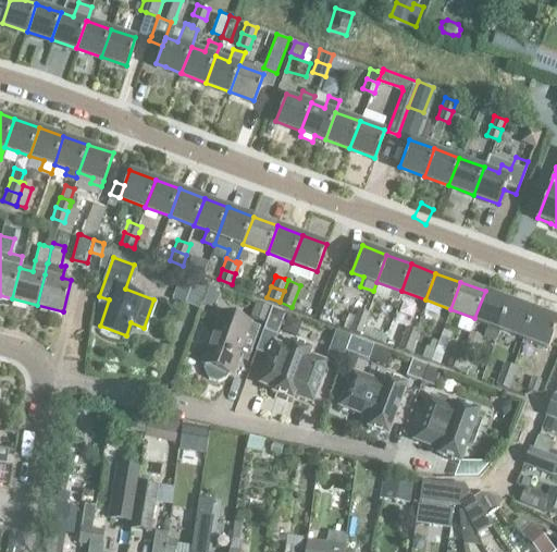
[(509,301),(485,291),(474,318),(489,323),(484,334),(495,339),(498,327),(499,328),(509,301)]
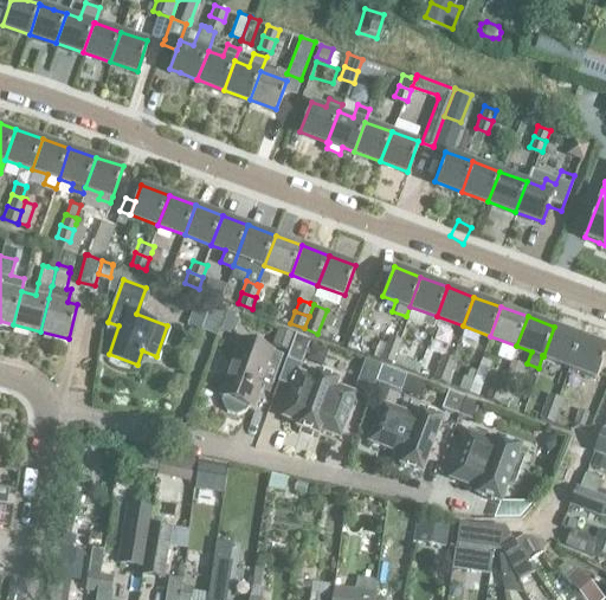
[(274,342),(289,347),(294,333),(278,327),(274,342)]
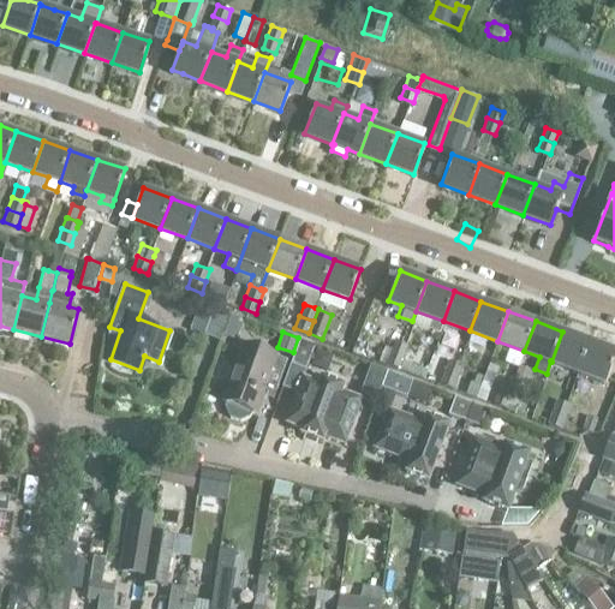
[(590,341),(562,332),(551,362),(579,371),(590,341)]
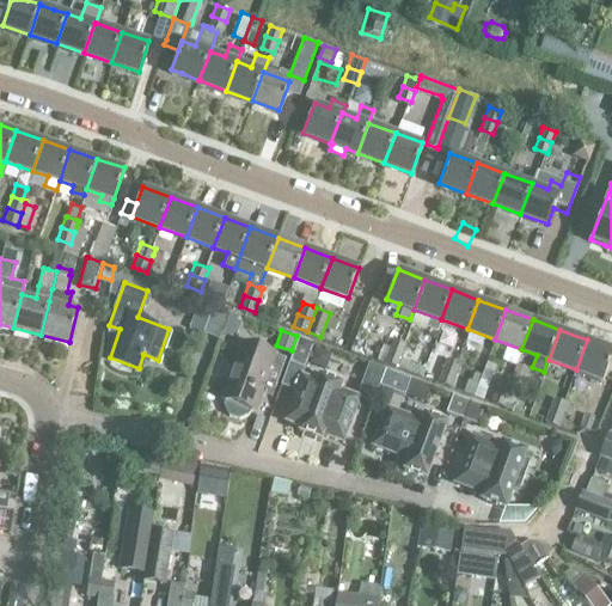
[(299,335),(289,360),(304,366),(313,341),(299,335)]
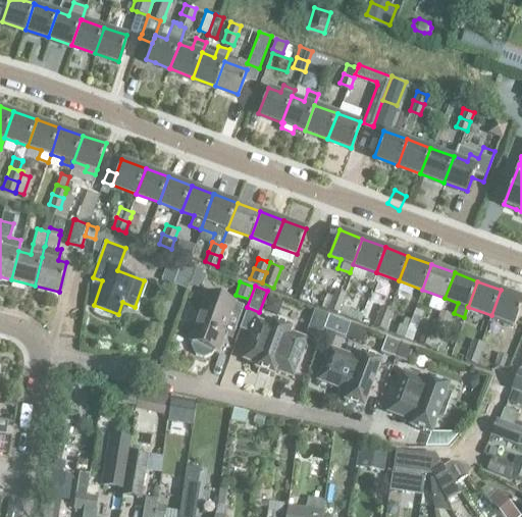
[(335,287),(331,297),(344,301),(347,291),(336,287),(335,287)]
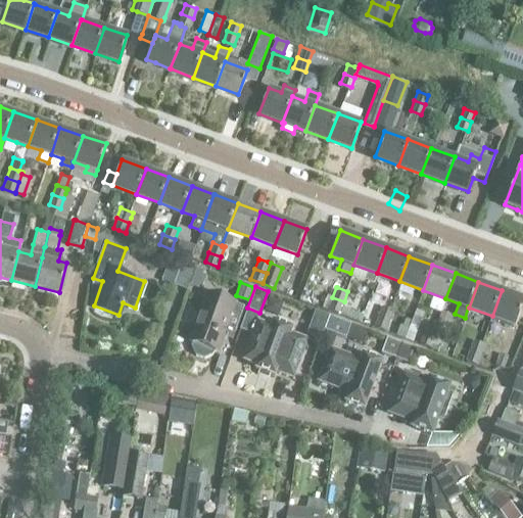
[(204,297),(190,338),(193,339),(192,343),(195,351),(204,355),(212,351),(215,346),(217,347),(222,333),(226,323),(236,327),(244,304),(217,293),(207,290),(204,297)]
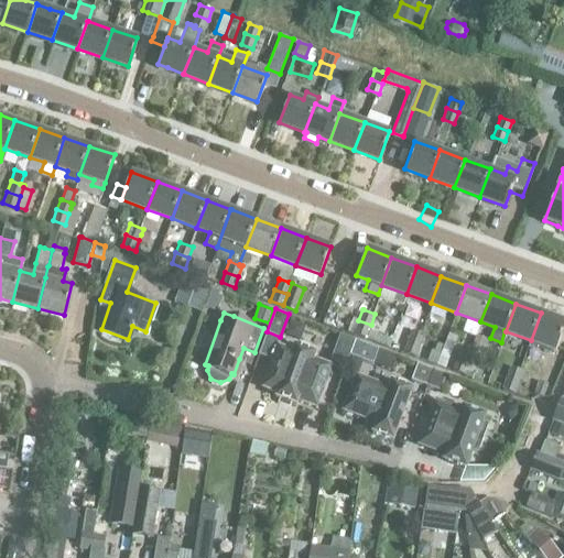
[(563,321),(541,313),(531,340),(555,350),(563,326),(563,321)]
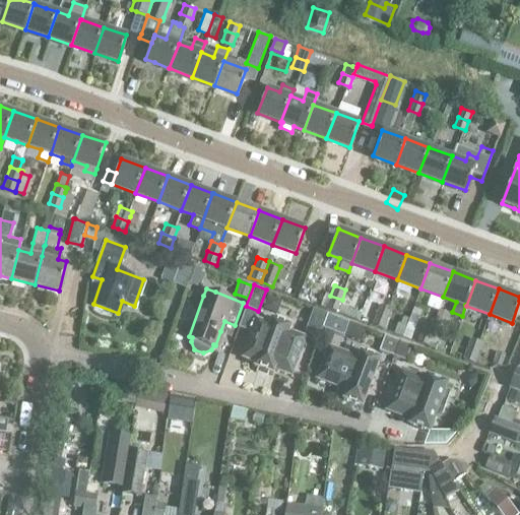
[(281,299),(268,294),(263,307),(276,312),(281,299)]
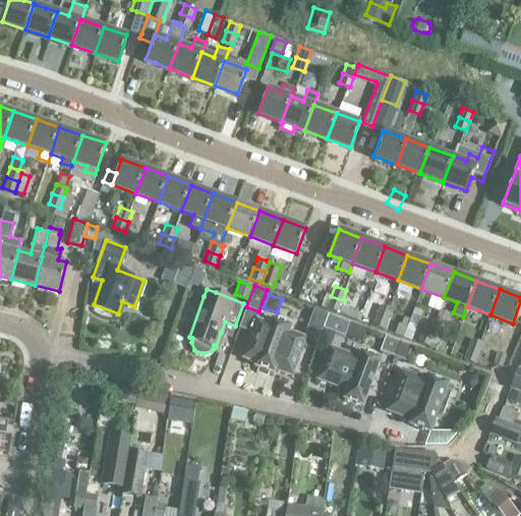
[(327,305),(327,306),(339,311),(343,300),(331,296),(327,305)]
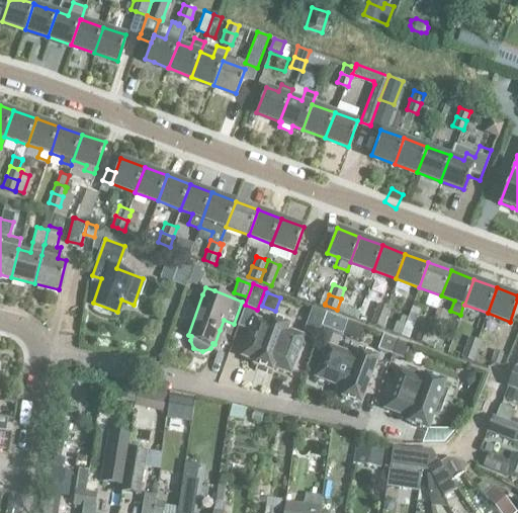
[(379,302),(375,312),(386,316),(391,306),(379,302)]
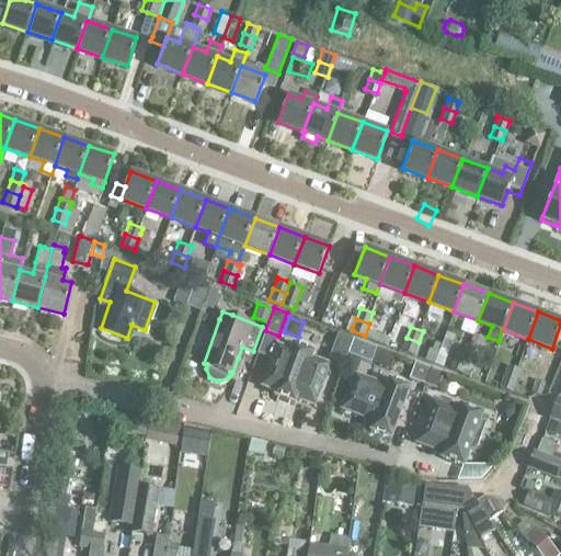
[(353,337),(347,351),(370,361),(377,345),(353,337)]
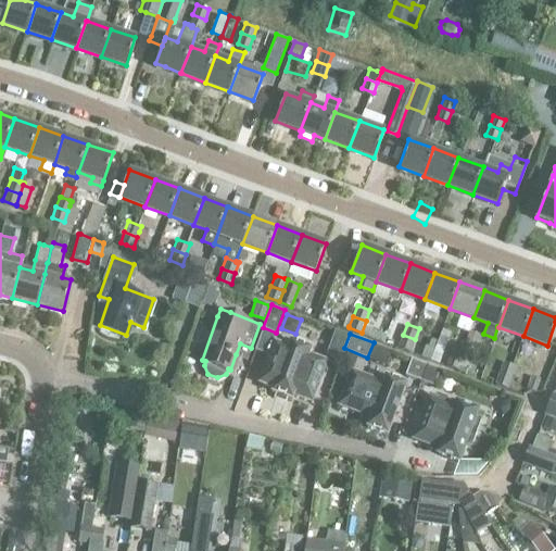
[(403,335),(399,346),(411,350),(415,339),(403,335)]
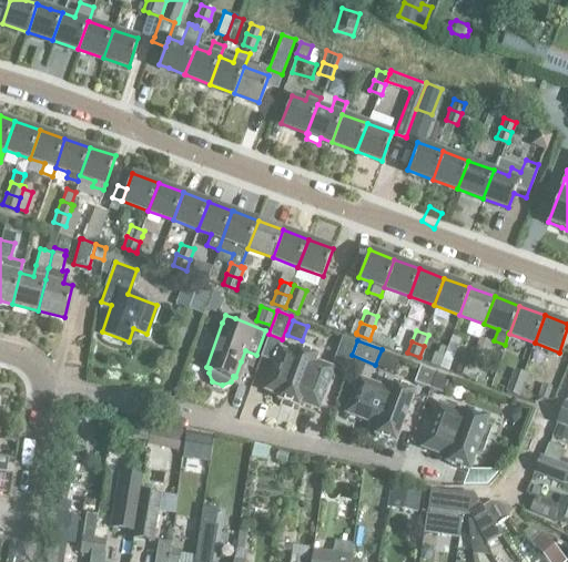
[(300,401),(305,404),(318,408),(334,367),(315,359),(317,354),(296,346),(294,351),(280,346),(264,388),(279,394),(277,398),(297,406),(300,401)]
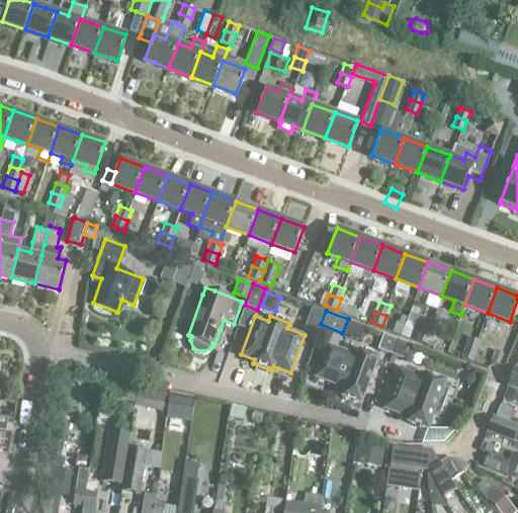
[(423,318),(419,328),(430,332),(434,322),(432,322),(431,321),(423,318)]
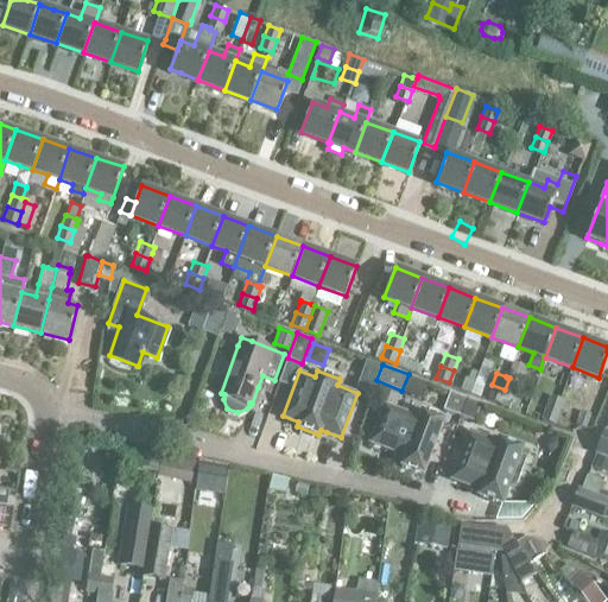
[(505,390),(502,397),(513,401),(514,398),(520,382),(518,381),(510,378),(505,390)]
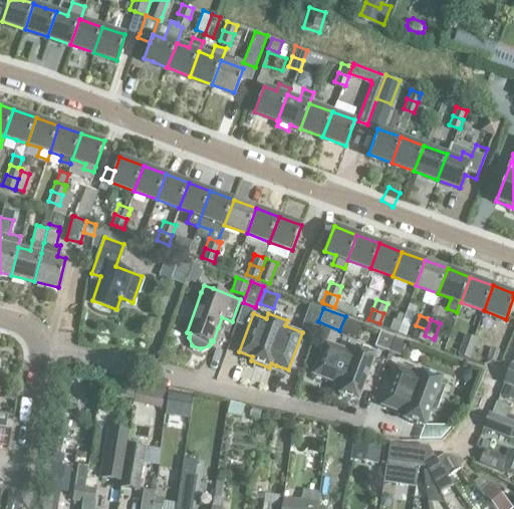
[(309,320),(301,341),(314,346),(322,324),(309,320)]
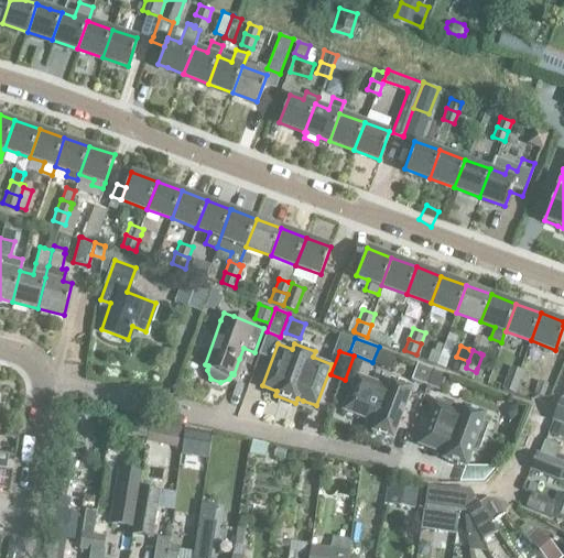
[(468,361),(456,357),(452,368),(464,372),(466,368),(468,361)]
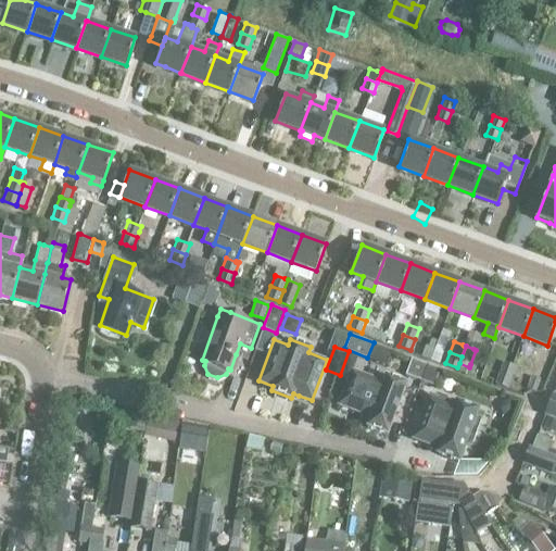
[(412,357),(405,373),(421,378),(427,363),(427,362),(412,357)]
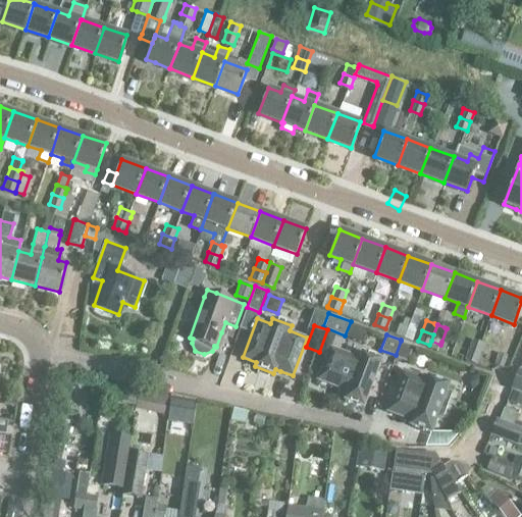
[(472,337),(469,348),(481,352),(484,342),(472,337)]
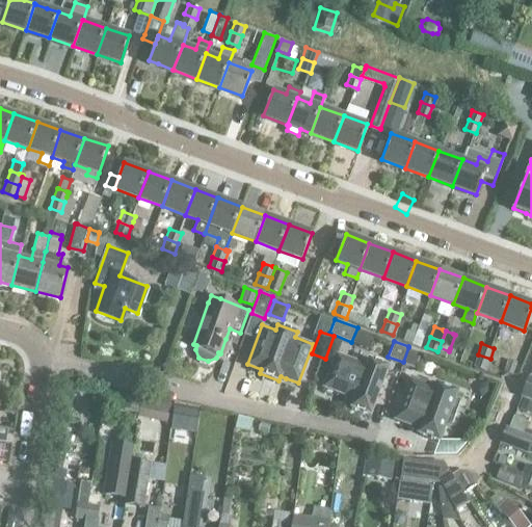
[(408,347),(403,362),(415,367),(421,351),(408,347)]
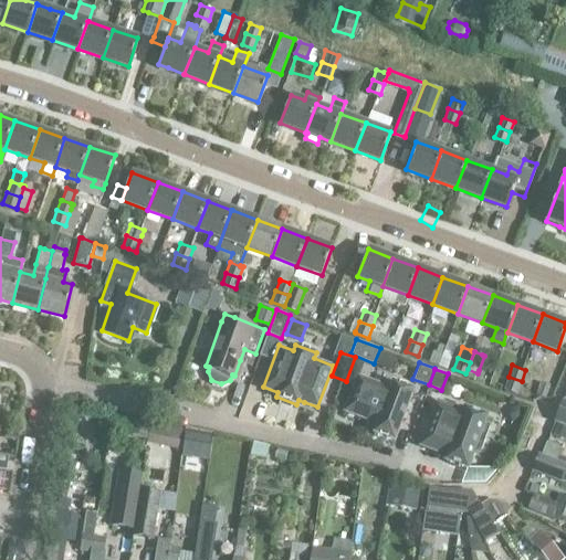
[(344,410),(377,422),(373,432),(394,440),(413,389),(392,380),(390,387),(357,374),(344,410)]
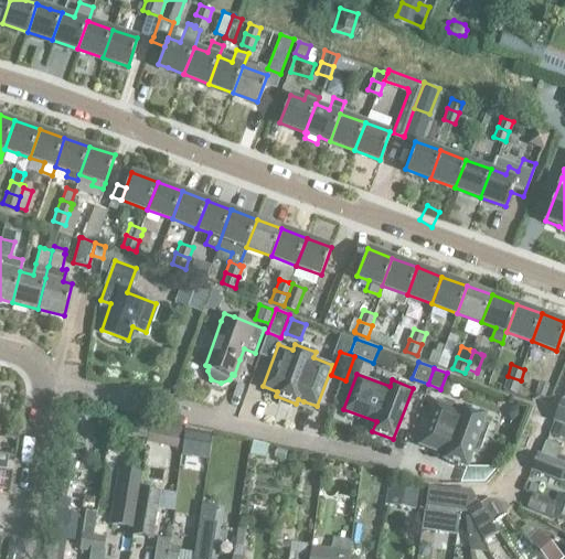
[(508,376),(503,387),(505,388),(516,393),(521,380),(508,376)]
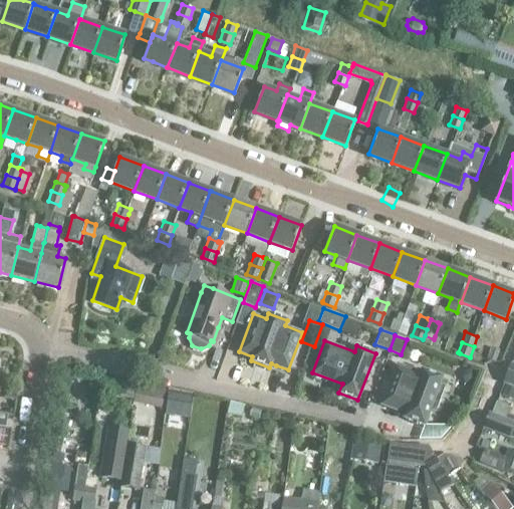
[(491,346),(487,356),(495,359),(499,349),(499,348),(492,345),(491,346)]
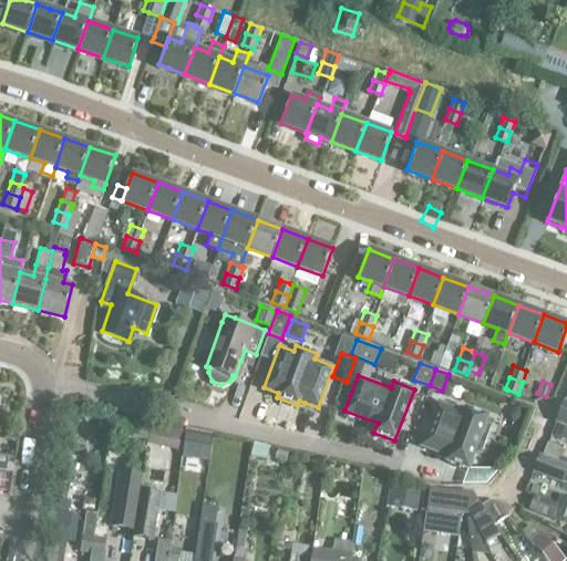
[(566,401),(565,400),(557,421),(559,421),(566,424),(566,401)]
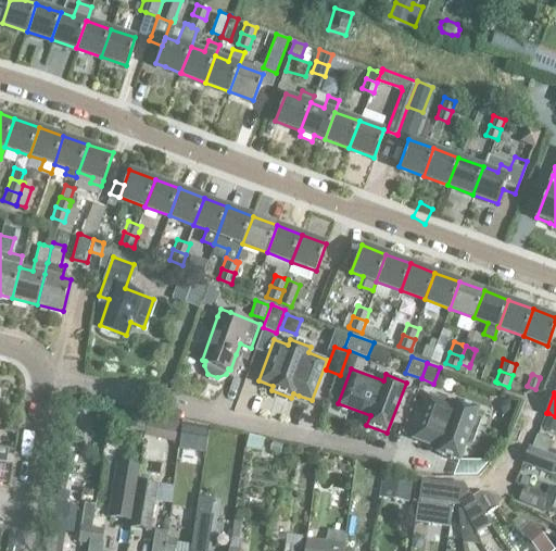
[(453,411),(427,401),(414,436),(440,446),(438,452),(458,460),(469,428),(470,428),(475,430),(480,417),(475,415),(477,409),(456,401),(453,411)]
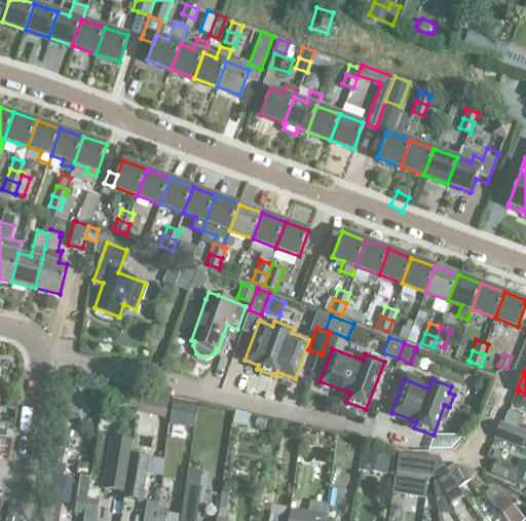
[(127,388),(124,403),(137,406),(140,392),(127,388)]
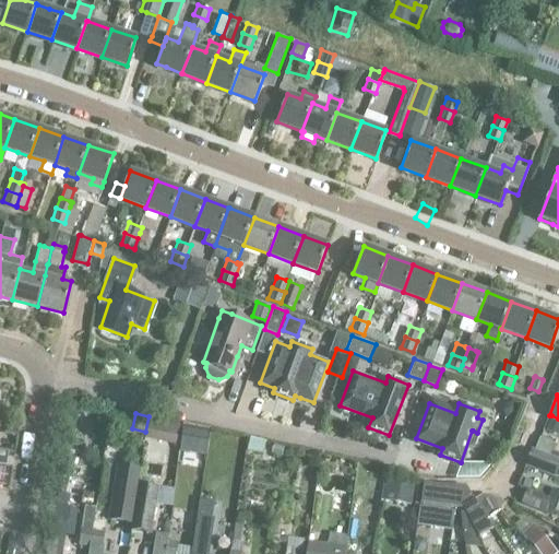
[(558,427),(558,419),(551,415),(547,427),(558,431),(558,427)]
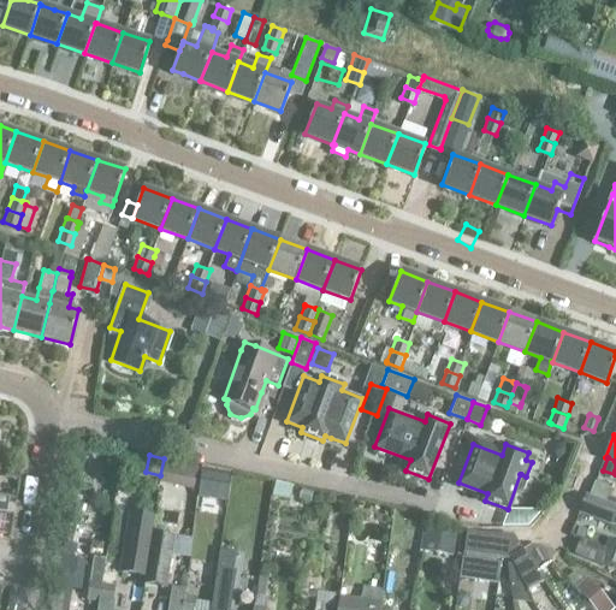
[(165,459),(161,479),(170,481),(173,461),(165,459)]
